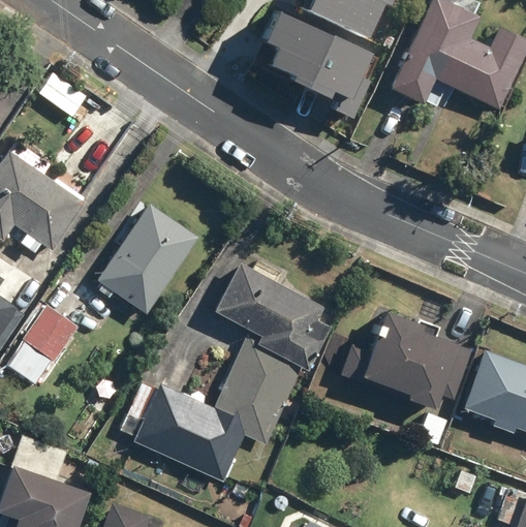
[(387,0),(320,0),(314,16),(373,42),(392,2),(387,0)]
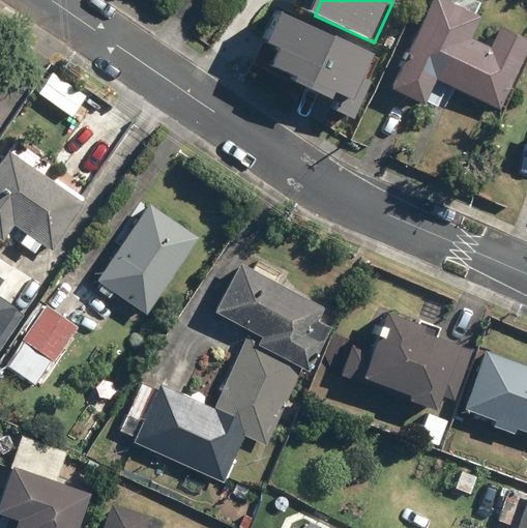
[(432,0),(390,89),(423,106),(436,81),(500,111),(526,55),(526,40),(499,27),(490,48),(471,38),(480,19),(474,16),(480,4),(471,0),(432,0)]
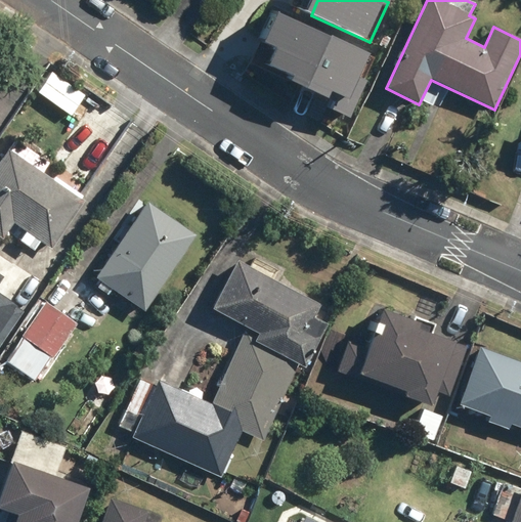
[(376,52),(285,11),(270,42),(280,47),(272,67),(299,78),(296,84),(340,103),(337,110),(347,115),(376,52)]
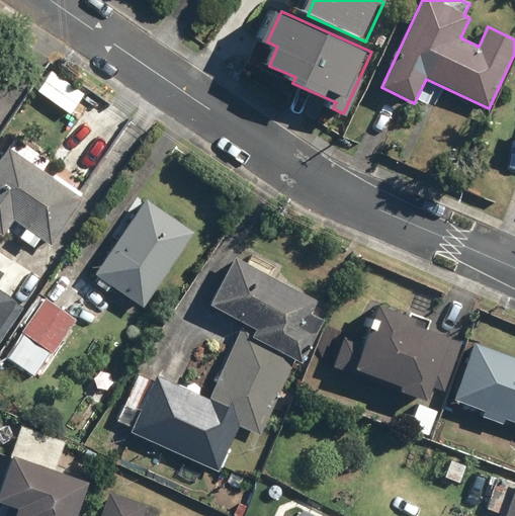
[(13,146),(0,165),(0,230),(7,235),(19,218),(57,244),(89,196),(13,146)]
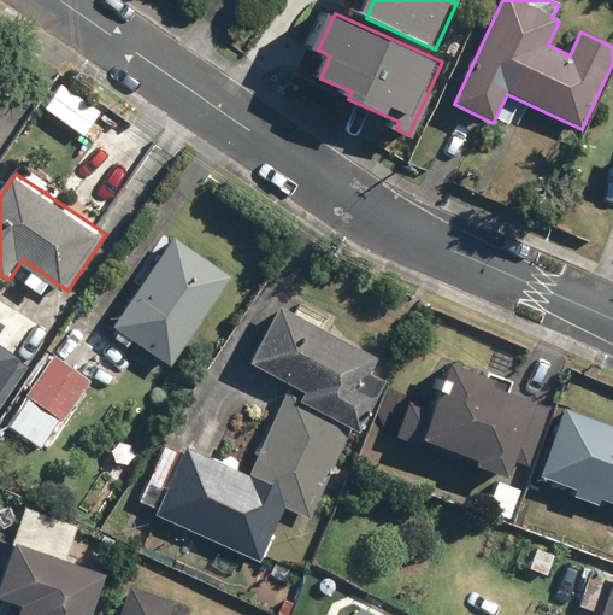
[(174,238),(112,327),(171,367),(233,276),(174,238)]
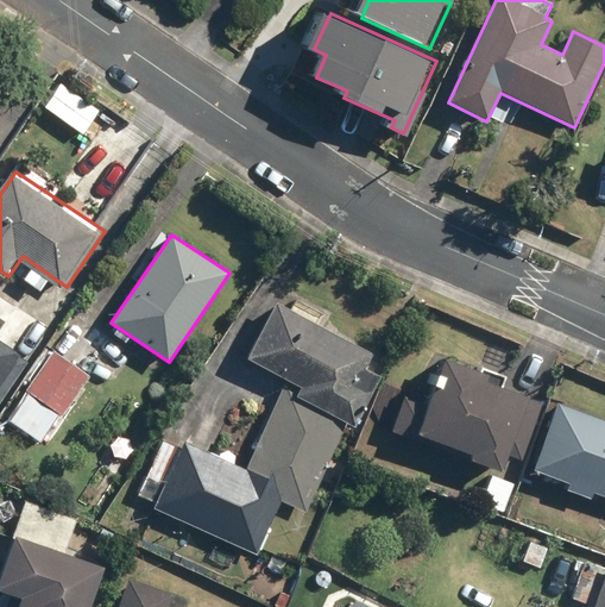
[(276,302),(246,360),(301,387),(295,396),(354,427),(380,377),(365,369),(373,354),(276,302)]
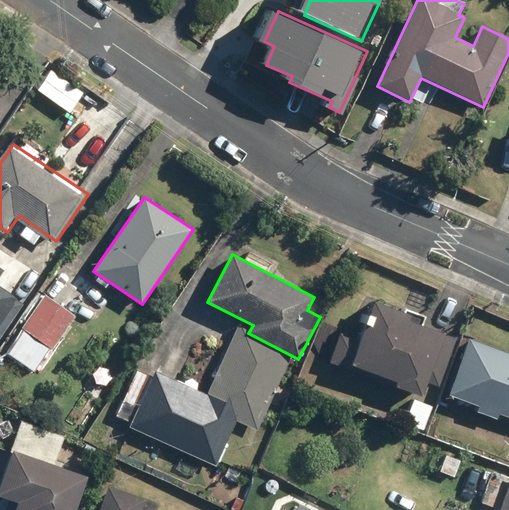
[(0,341),(1,342),(28,304),(20,298),(23,295),(0,278),(8,267),(0,260),(0,341)]
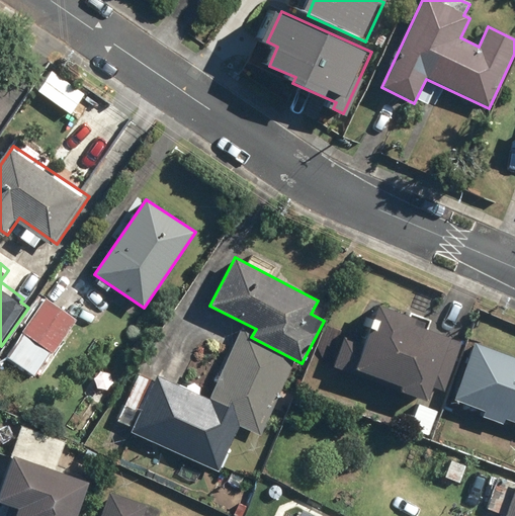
[(23,332),(25,334),(8,358),(35,377),(53,353),(55,354),(78,320),(47,297),(23,332)]
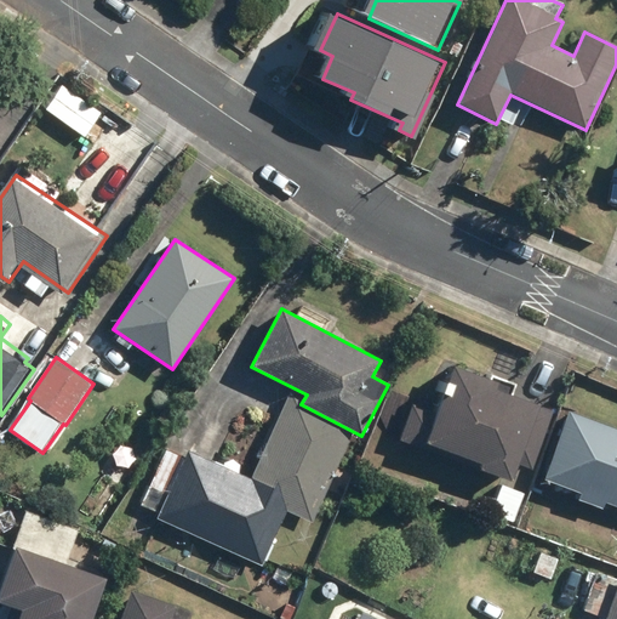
[(411,407),(398,443),(509,481),(515,464),(532,470),(554,410),(492,388),(495,381),(450,365),(433,414),(411,407)]
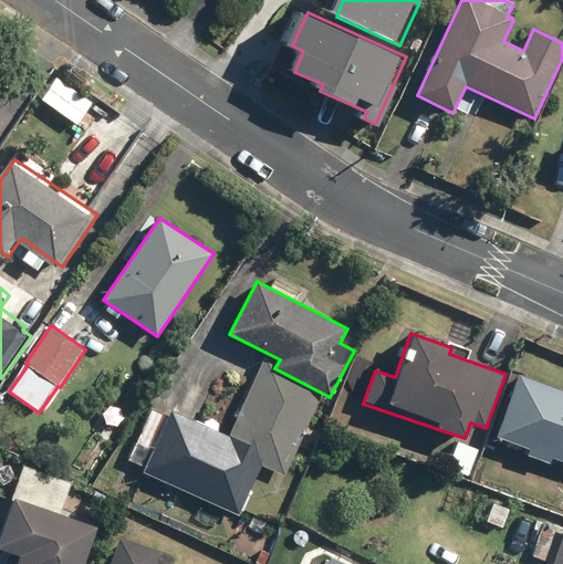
[(145,468),(143,473),(240,515),(262,467),(287,477),(323,396),(260,368),(230,437),(171,411),(169,416),(153,409),(129,460),(145,468)]
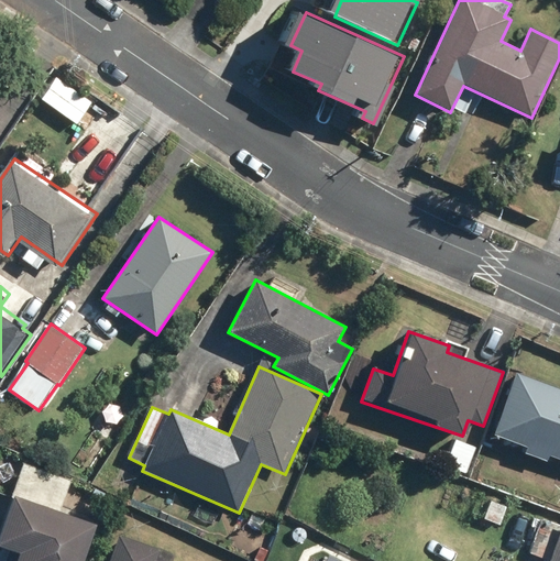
[(559,389),(516,373),(493,433),(559,459),(559,389)]
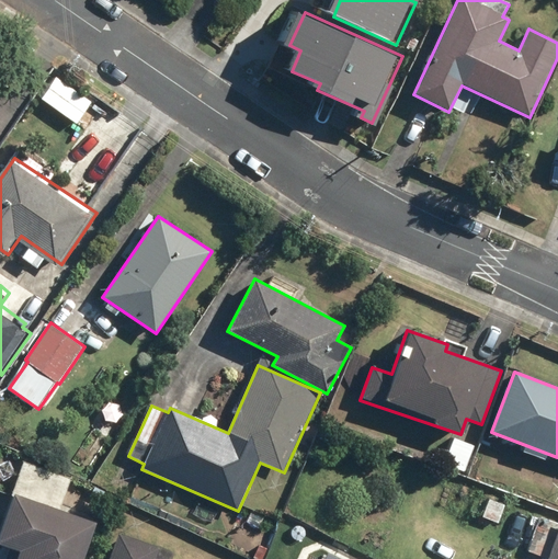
[(453,437),(443,464),(465,471),(475,446),(453,437)]
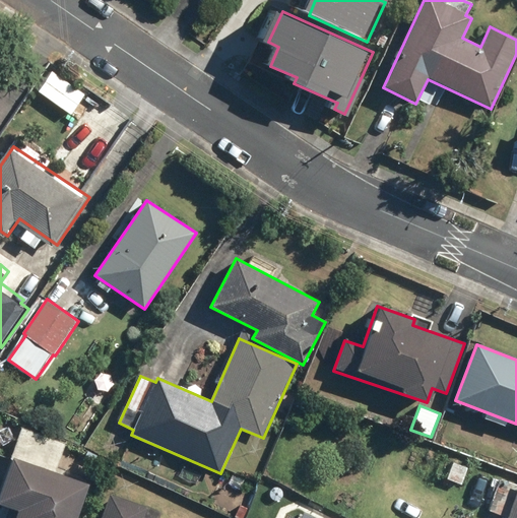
[(0,494),(0,498),(26,507),(22,517),(80,517),(90,488),(11,461),(0,494)]
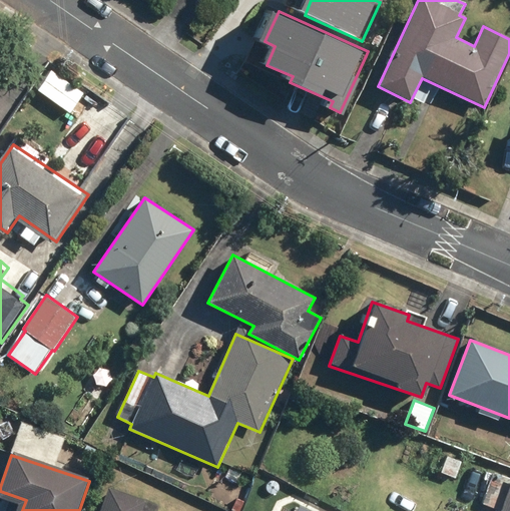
[(500,510),(509,510),(509,478),(495,472),(483,504),(500,510)]
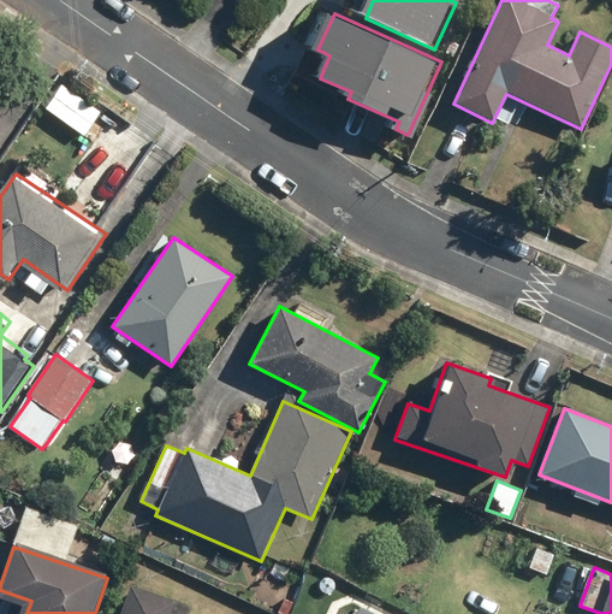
[(130,586),(120,613),(173,613),(177,601),(130,586)]
